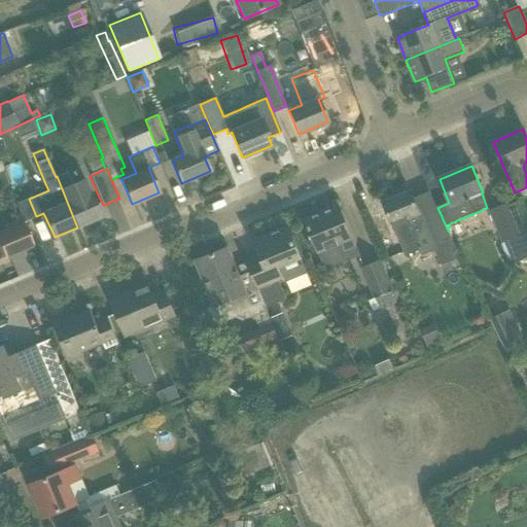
[(57,176),(77,227),(101,217),(84,179),(72,184),(67,172),(57,176)]
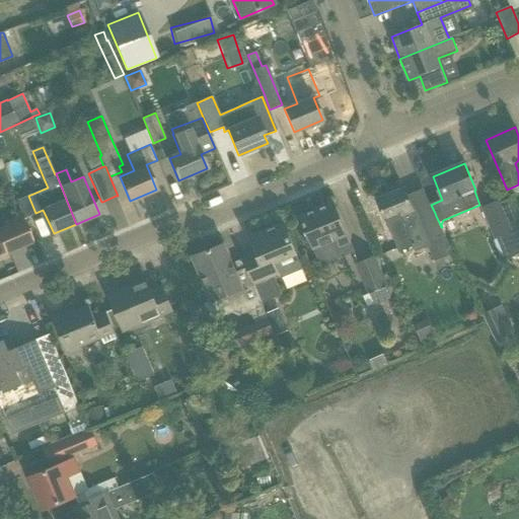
[(392,234),(400,252),(415,246),(401,215),(413,211),(403,189),(377,200),(392,234)]
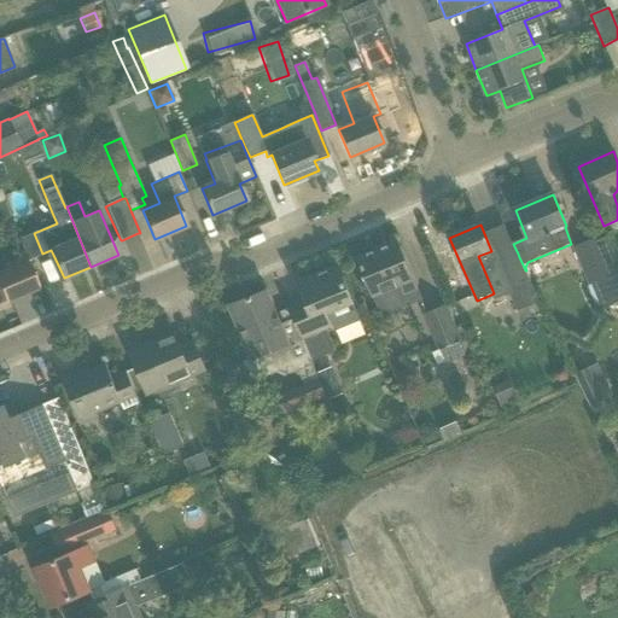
[(594,240),(576,248),(590,283),(595,280),(598,284),(607,308),(617,303),(617,267),(605,238),(598,240),(594,243),(594,240)]
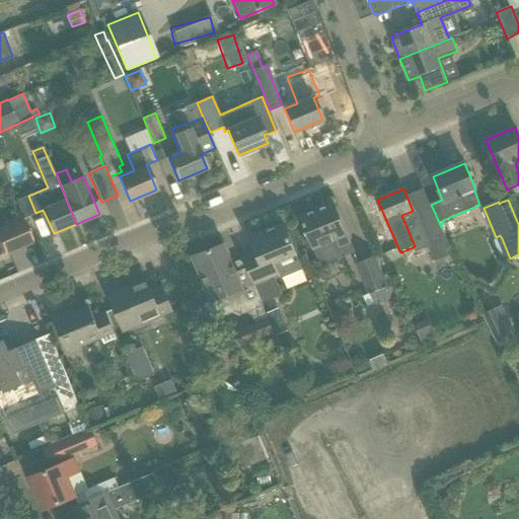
[(314,250),(320,267),(355,252),(353,246),(334,203),(300,217),(308,235),(314,250)]
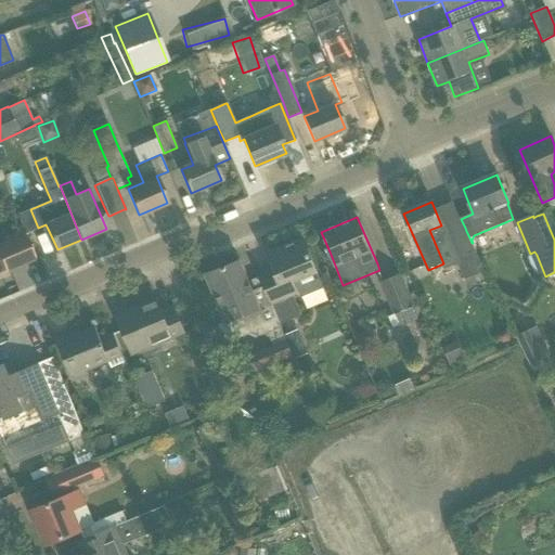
[(464,228),(446,236),(457,263),(476,256),(464,228)]
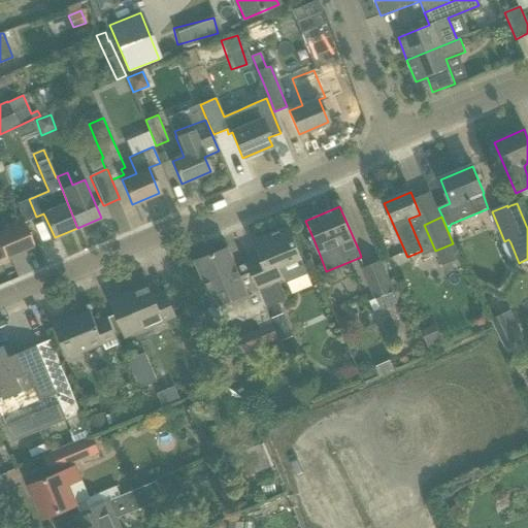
[(0,232),(0,242),(6,258),(33,246),(23,223),(0,232)]
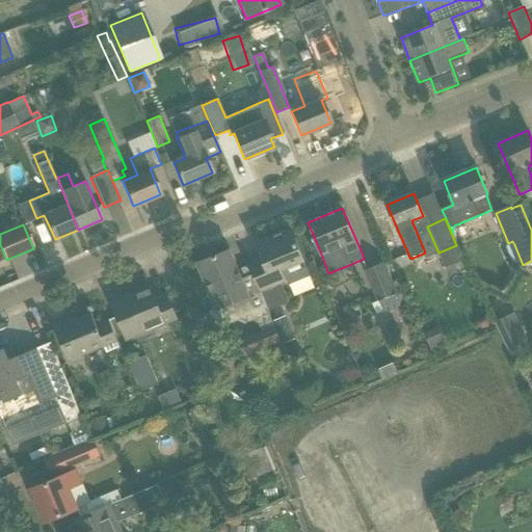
[(248,265),(268,312),(289,302),(281,284),(285,282),(281,270),(283,269),(290,286),(310,276),(303,261),(298,248),(291,230),(257,243),(262,259),(249,264),(249,265),(248,265)]
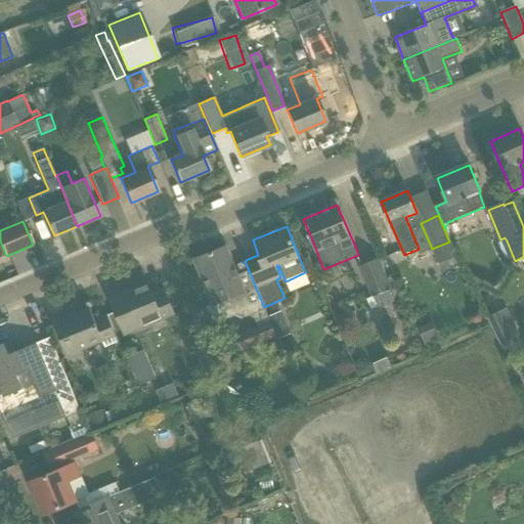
[(235,336),(242,352),(276,338),(264,307),(245,261),(237,265),(241,274),(238,275),(226,247),(193,260),(213,305),(206,308),(211,318),(217,315),(226,319),(233,316),(241,320),(249,316),(255,320),(258,328),(235,336)]
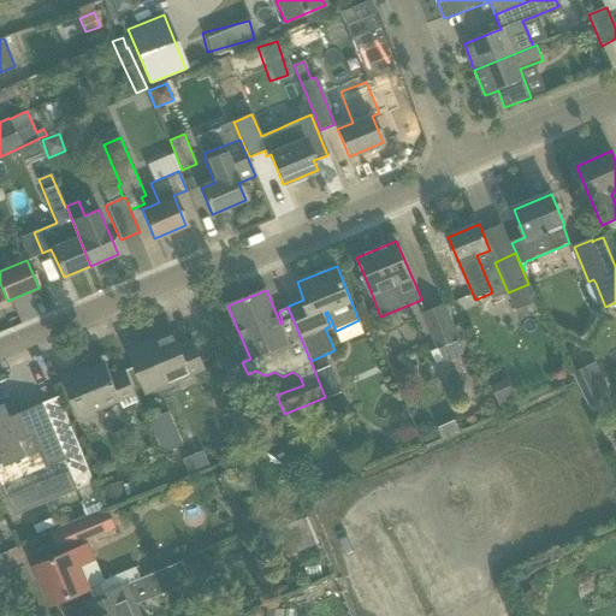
[(443,308),(425,315),(439,349),(442,348),(457,341),(443,308)]
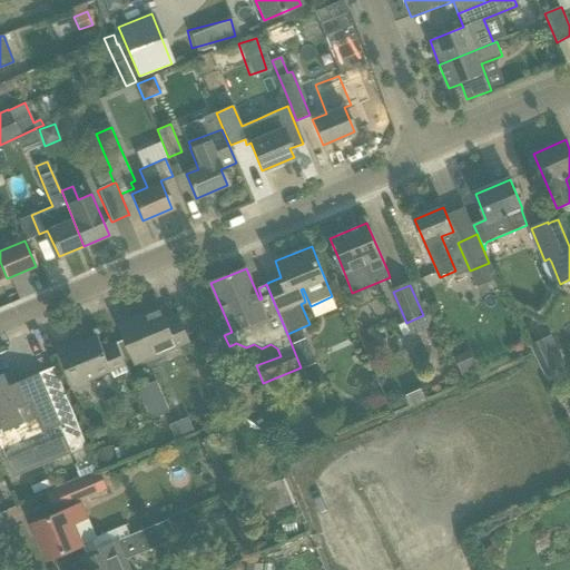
[(128,346),(136,365),(189,343),(187,335),(178,315),(166,321),(160,308),(138,318),(137,316),(121,323),(123,324),(120,325),(128,346)]
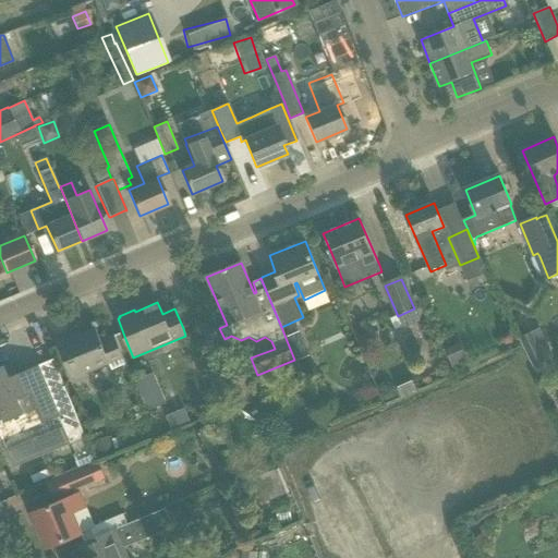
[(64,362),(72,383),(87,377),(86,374),(108,364),(111,372),(126,365),(114,336),(101,341),(96,329),(72,339),(71,336),(56,342),(64,362)]
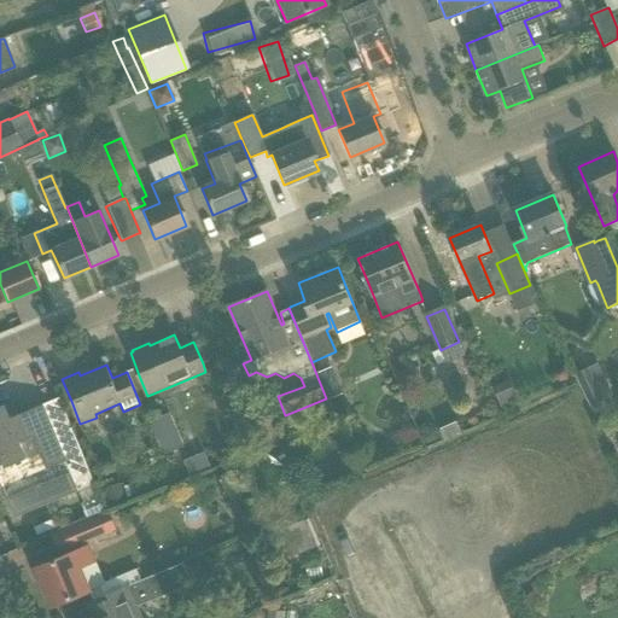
[(578,373),(575,375),(578,382),(581,388),(592,407),(594,406),(613,396),(596,365),(578,373)]
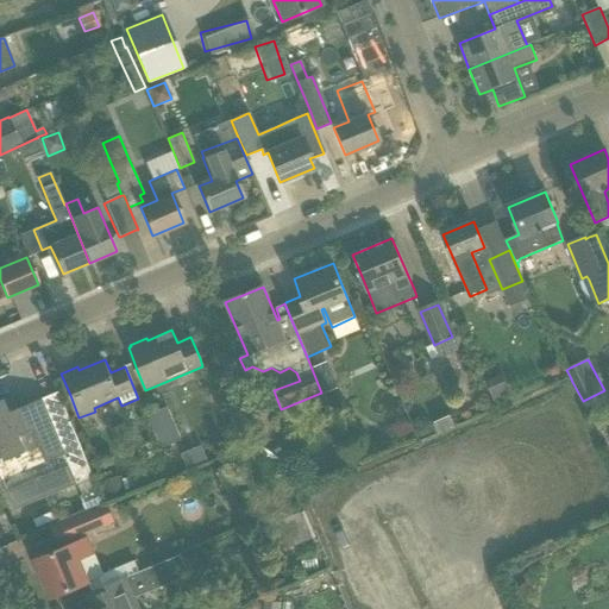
[(503,376),(485,382),(494,401),(510,395),(503,376)]
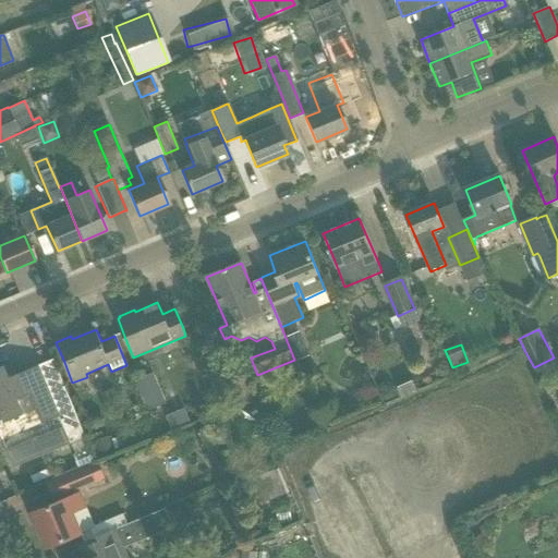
[(295,348),(292,349),(298,361),(310,355),(306,347),(301,346),(296,347),(295,348)]
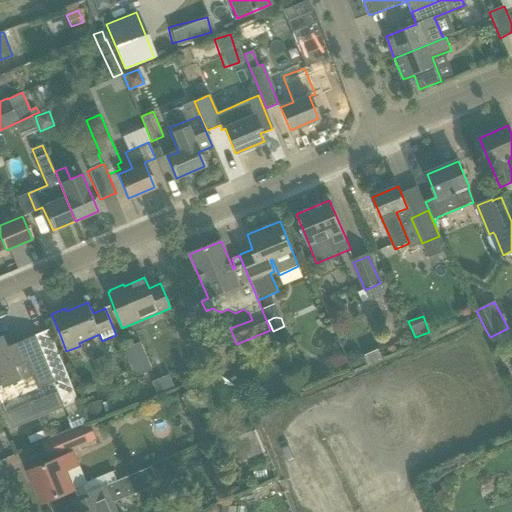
[(0,404),(2,404),(13,429),(66,407),(65,406),(78,401),(49,330),(34,336),(36,341),(24,346),(22,341),(8,347),(3,336),(0,337),(0,404)]
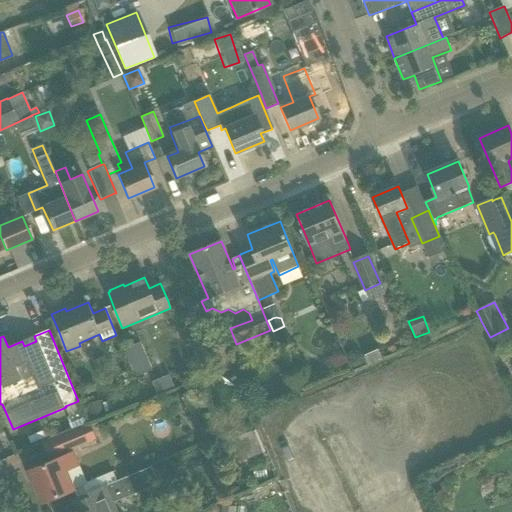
[(135,375),(150,369),(139,342),(123,349),(135,375)]
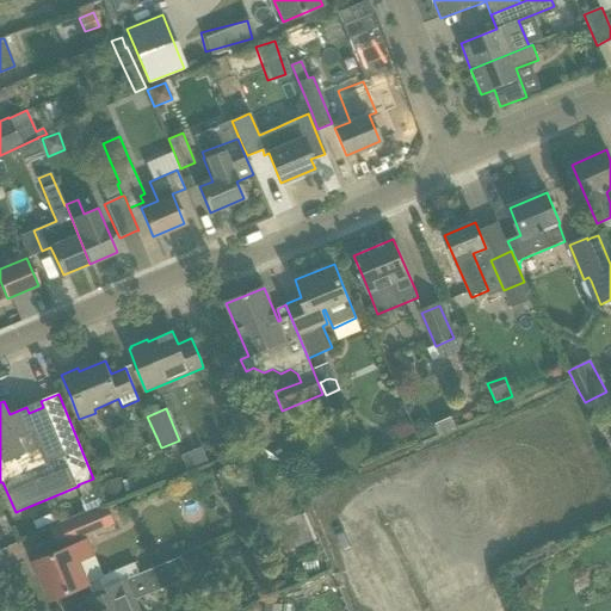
[(451,418),(434,424),(439,436),(456,429),(451,418)]
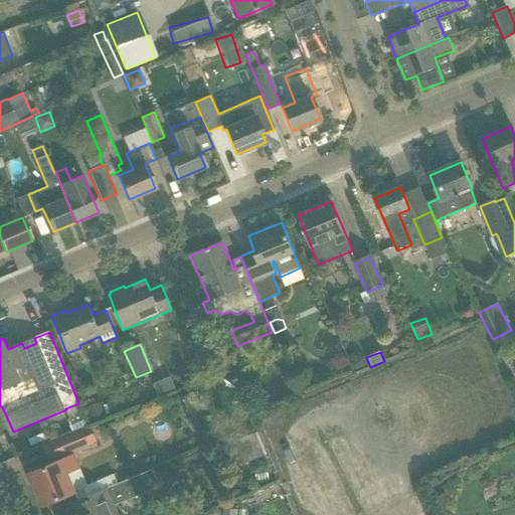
[(162,380),(157,382),(163,394),(175,389),(170,377),(164,379),(163,380),(162,380)]
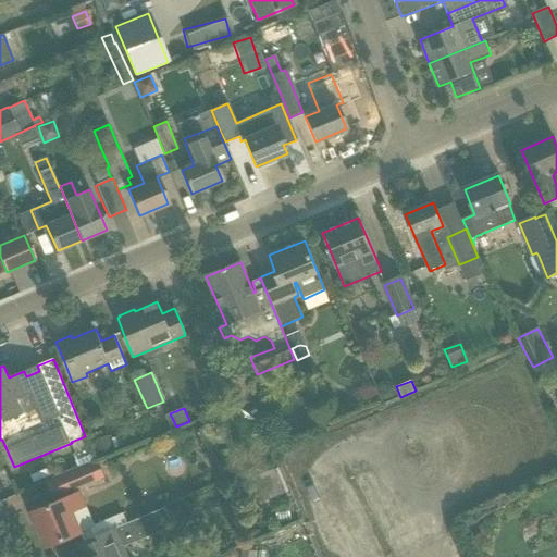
[(95,441),(99,458),(114,455),(110,437),(95,441)]
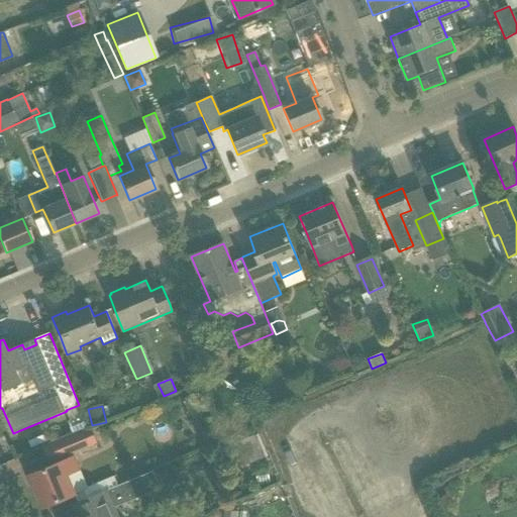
[(201,430),(200,437),(203,442),(209,443),(215,440),(216,434),(213,428),(207,427),(201,430)]
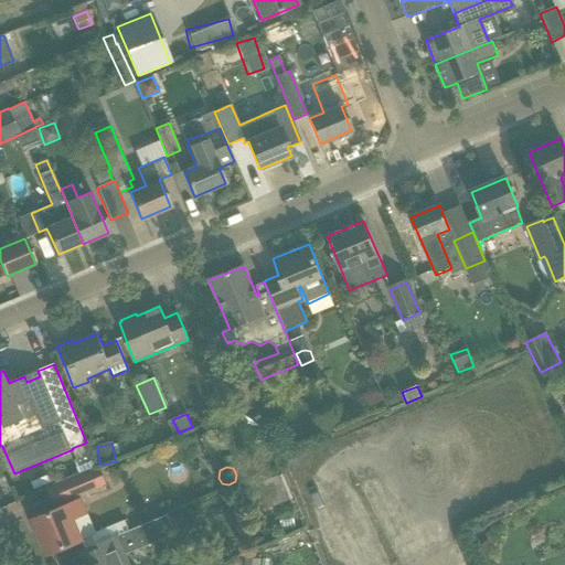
[(49,490),(54,504),(106,482),(99,468),(49,490)]
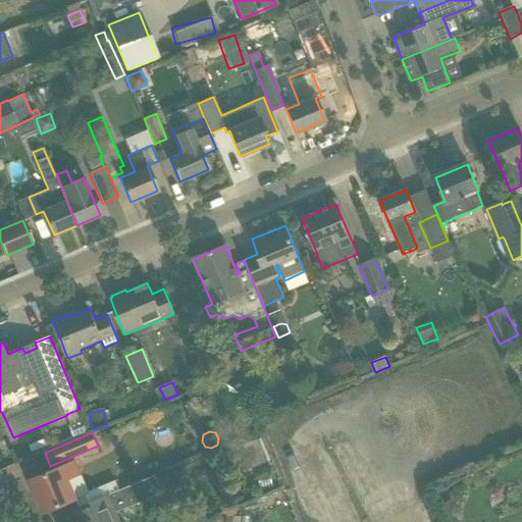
[(238,448),(247,470),(264,463),(256,440),(238,448)]
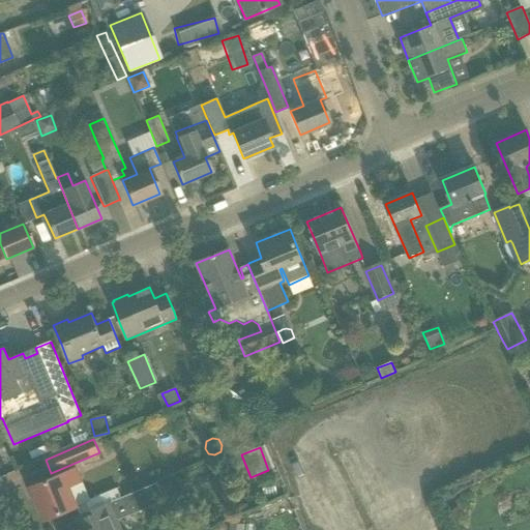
[(31,488),(45,521),(77,507),(67,487),(80,481),(76,469),(31,488)]
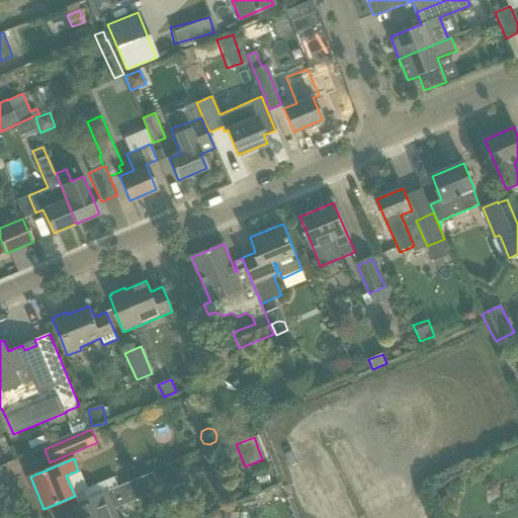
[(135,481),(142,498),(159,491),(153,473),(135,481)]
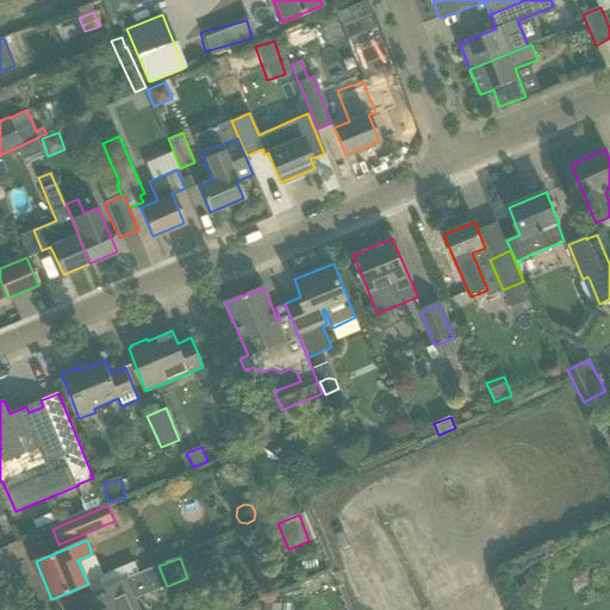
[(141,609),(137,599),(129,578),(110,586),(87,596),(88,597),(94,593),(101,609),(141,609)]
